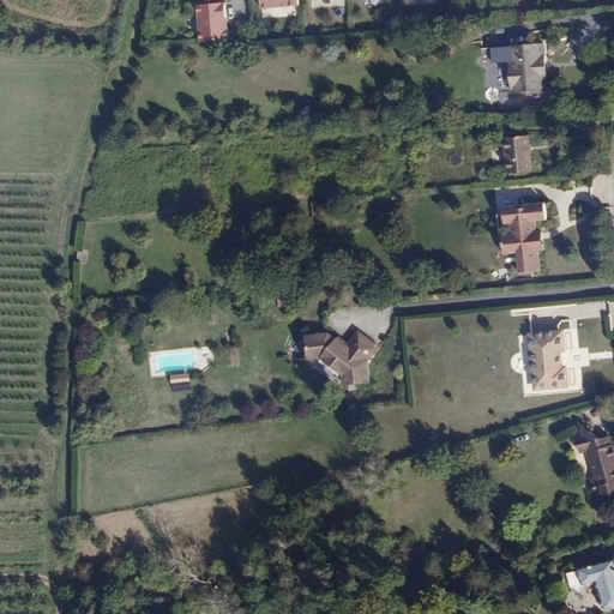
[(224,18),(223,1),(194,4),(198,41),(226,38),(224,26),(222,26),(222,19),(224,18)]
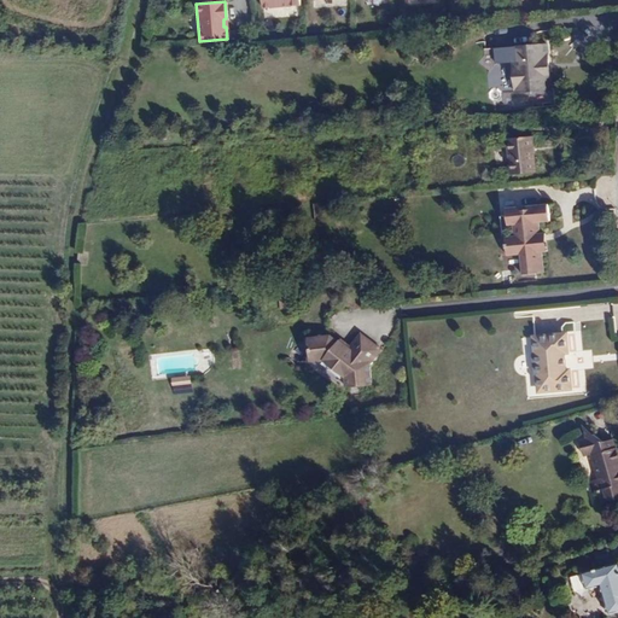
[(511,68),(511,70),(543,68),(543,64),(546,64),(546,50),(513,52),(514,66),(511,68)]
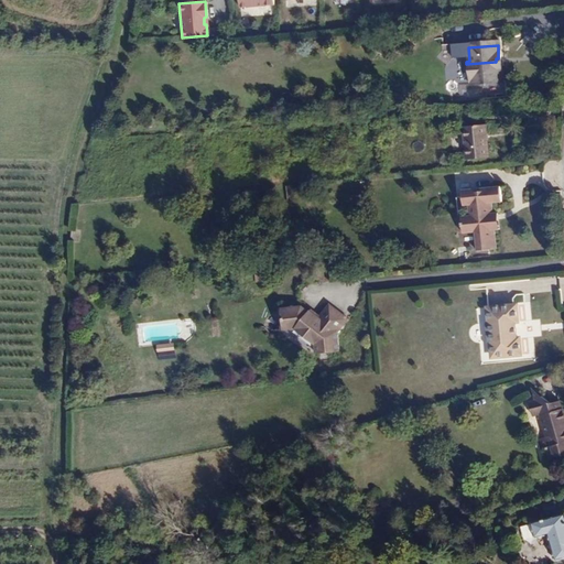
[(496,62),(466,64),(467,89),(500,86),(499,69),(496,69),(496,62)]
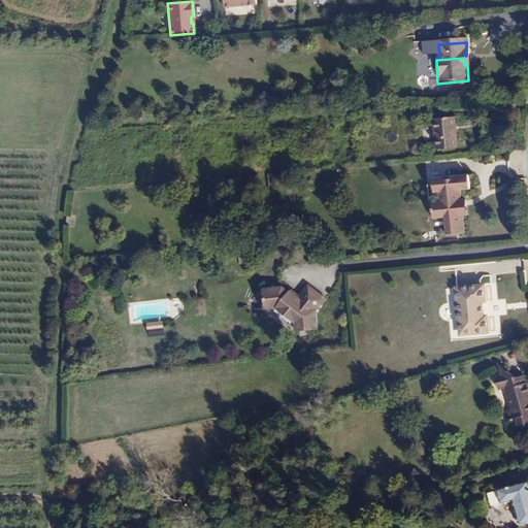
[(458,147),(456,117),(434,119),(436,150),(458,147)]
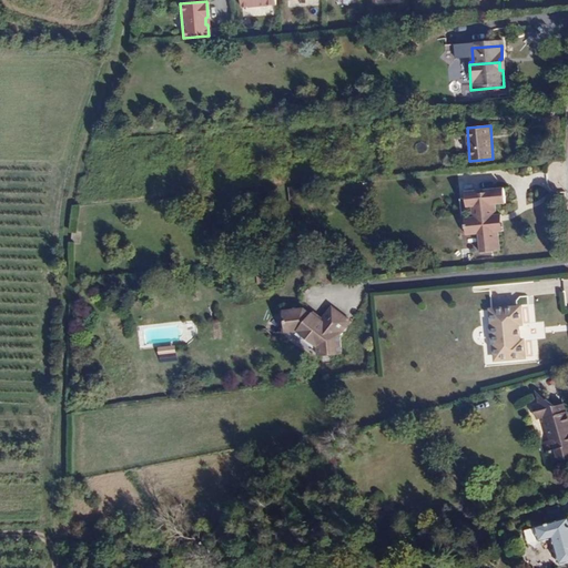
[(503,190),(465,195),(467,210),(472,210),(473,221),(465,222),(467,239),(479,236),(483,255),(501,253),(499,234),(496,217),(495,206),(505,204),(503,190)]
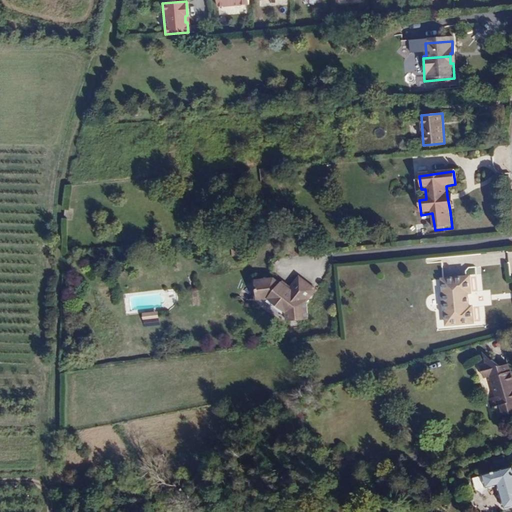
[(475,293),(473,278),(447,282),(449,296),(447,296),(449,313),(452,313),(454,327),(480,323),(478,308),(475,308),(473,293),(475,293)]
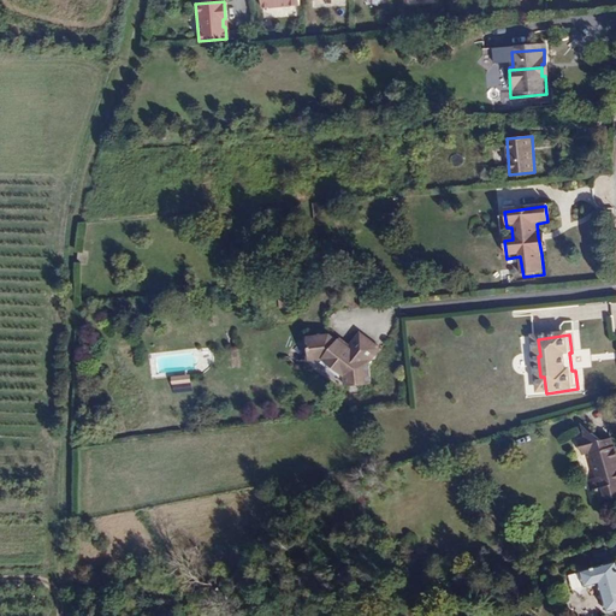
[(351,398),(377,394),(373,374),(386,362),(371,343),(356,355),(348,345),(347,347),(341,339),(314,344),(319,371),(332,368),(350,389),(351,398)]
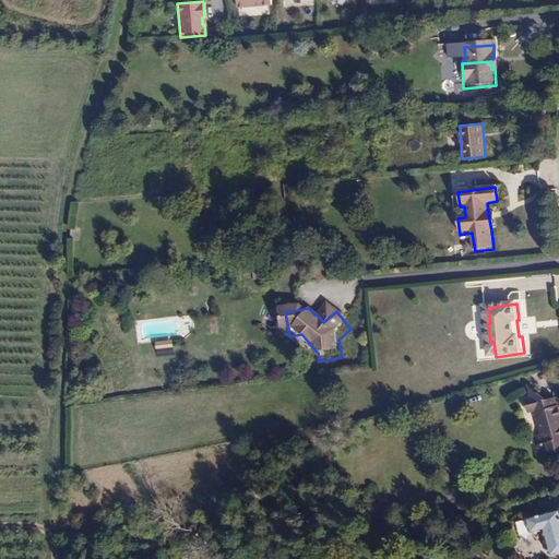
[(531,417),(538,415),(544,438),(535,440),(538,451),(542,450),(544,455),(558,451),(558,409),(558,411),(557,403),(548,405),(540,397),(534,400),(535,402),(527,404),(531,417)]
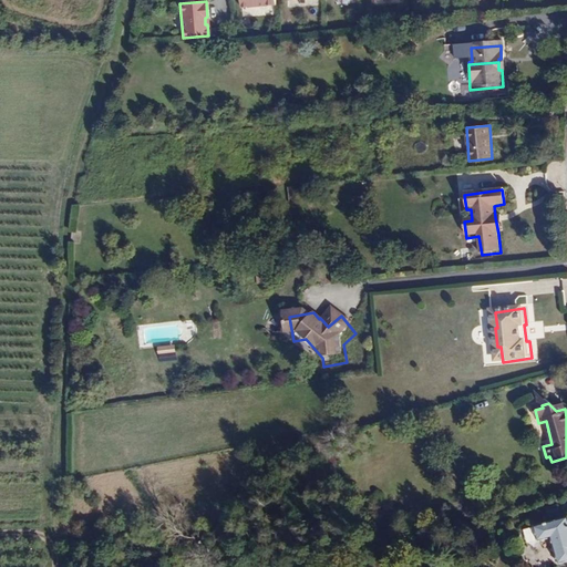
[(566,516),(536,526),(539,539),(553,537),(559,563),(566,560),(566,516)]
